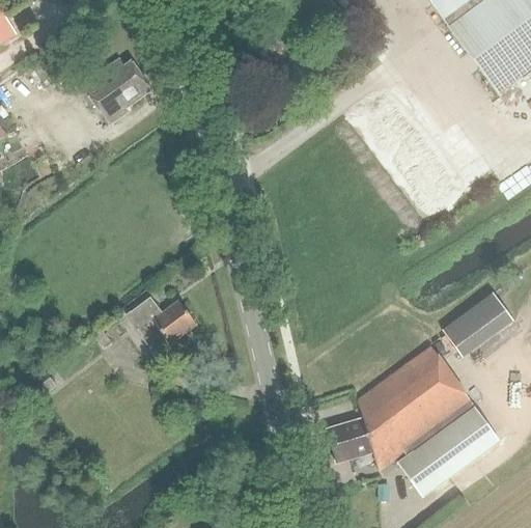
[(427,0),(497,93),(530,67),(530,0),(427,0)]
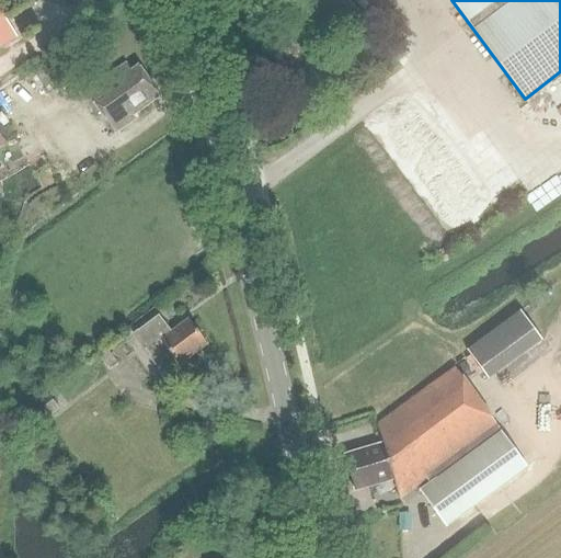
[(0,45),(15,36),(0,11),(0,45)]
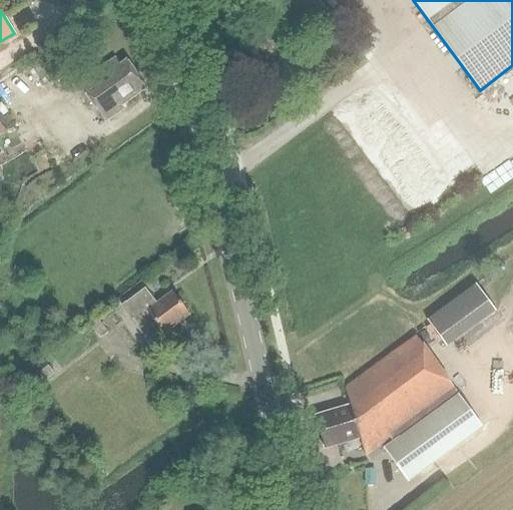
[(43,83),(103,45),(97,34),(83,43),(73,28),(48,44),(50,48),(29,61),(43,83)]
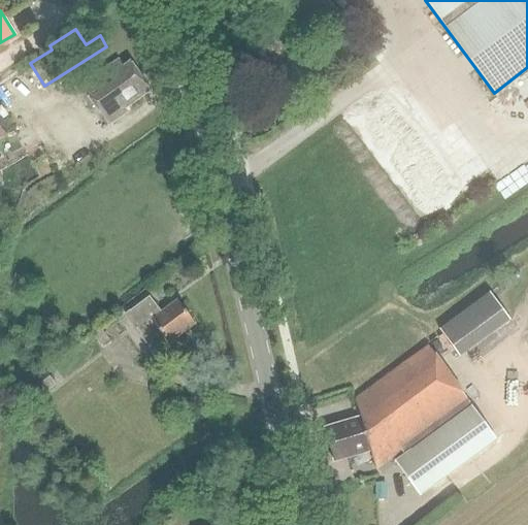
[(150,89),(130,60),(123,65),(119,58),(80,85),(107,123),(127,109),(124,106),(150,89)]
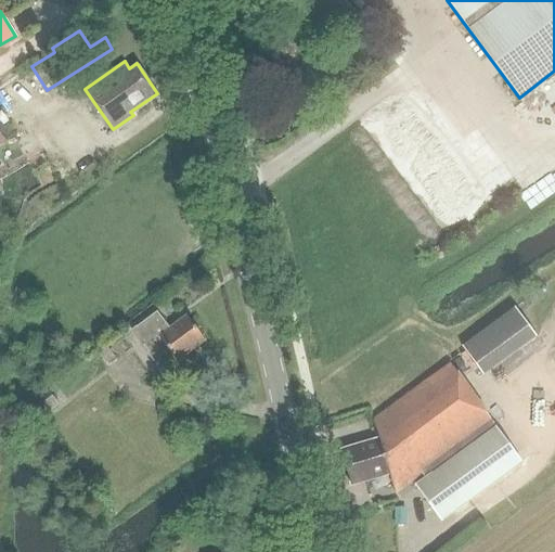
[(514,306),(461,345),(482,374),(536,335),(514,306)]
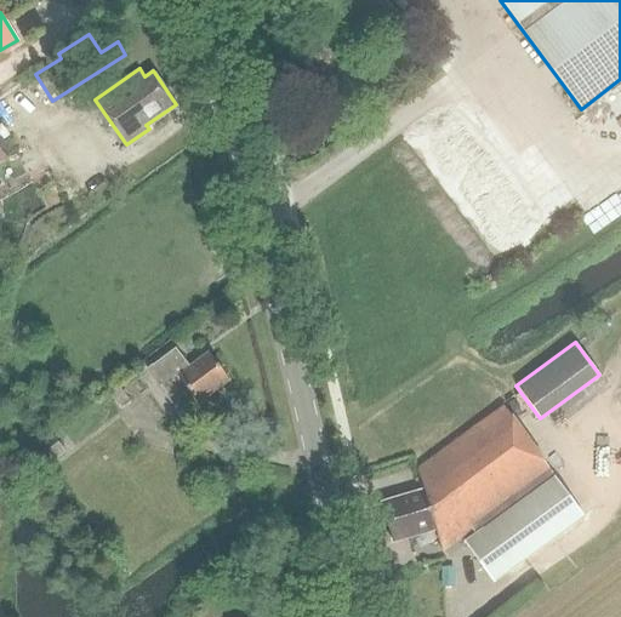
[(209,350),(189,365),(176,346),(148,366),(171,399),(187,387),(198,403),(229,378),(209,350)]
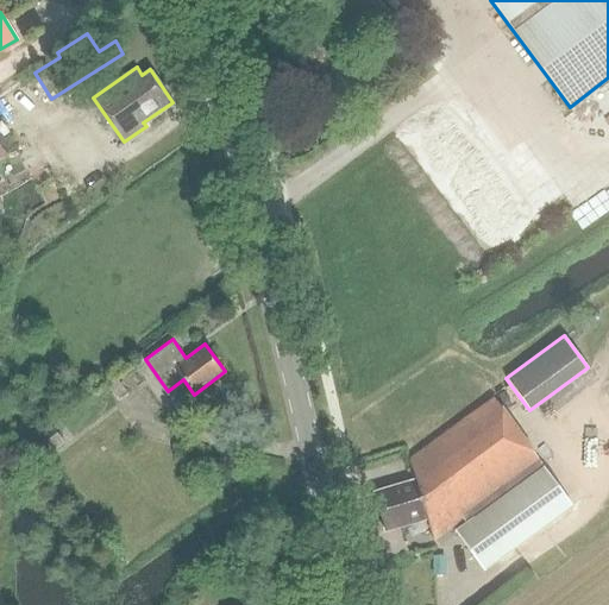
[(119,399),(129,392),(118,379),(108,386),(119,399)]
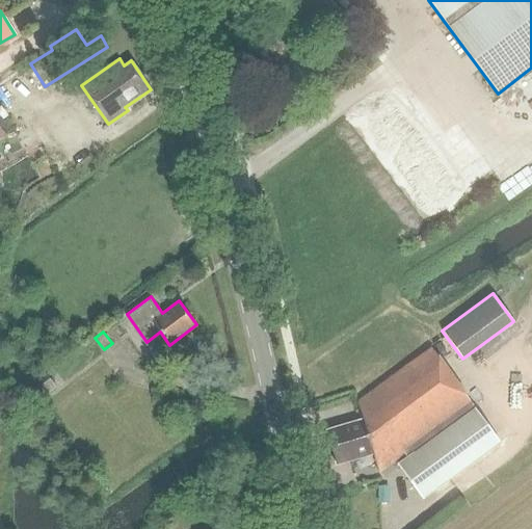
[(363,419),(326,430),(336,463),(373,452),(378,471),(471,402),(431,346),(357,400),(363,419)]
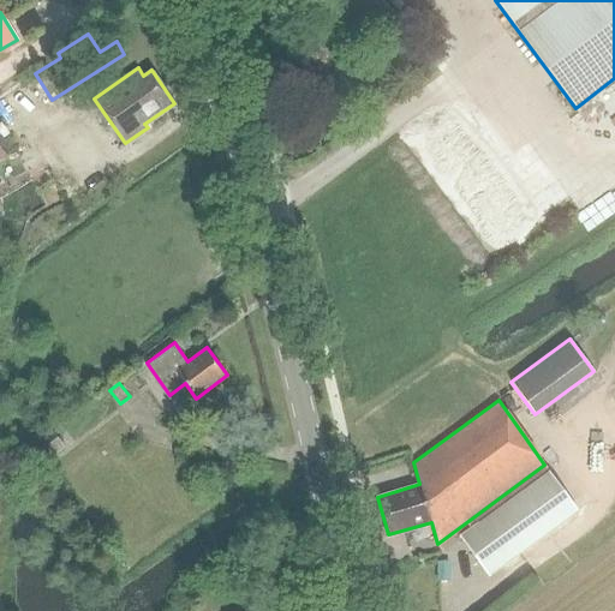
[(63,447),(48,425),(21,444),(35,465),(63,447)]
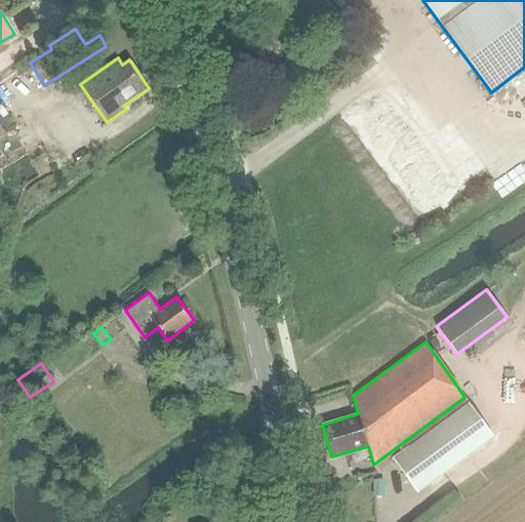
[(469,402),(391,457),(415,491),(492,436),(469,402)]
